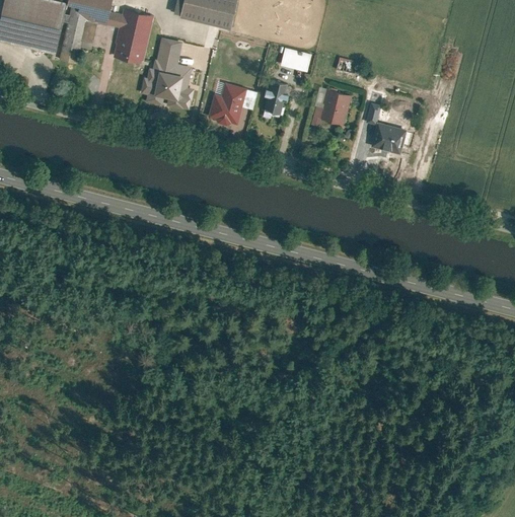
[(69,3),(57,0),(5,0),(0,21),(0,40),(56,53),(69,3)]
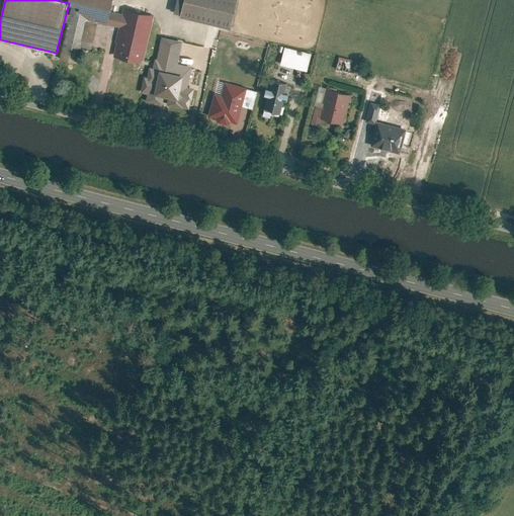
[(69,0),(69,3),(71,3),(86,7),(83,20),(106,25),(109,11),(112,0),(69,0)]
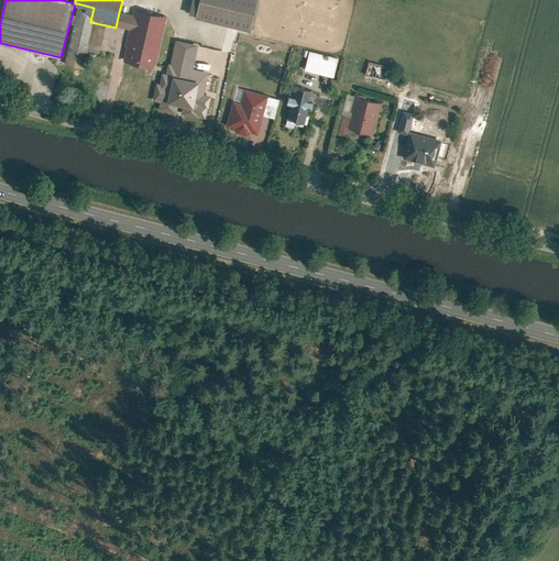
[(193,0),(189,14),(196,15),(199,0),(193,0)]
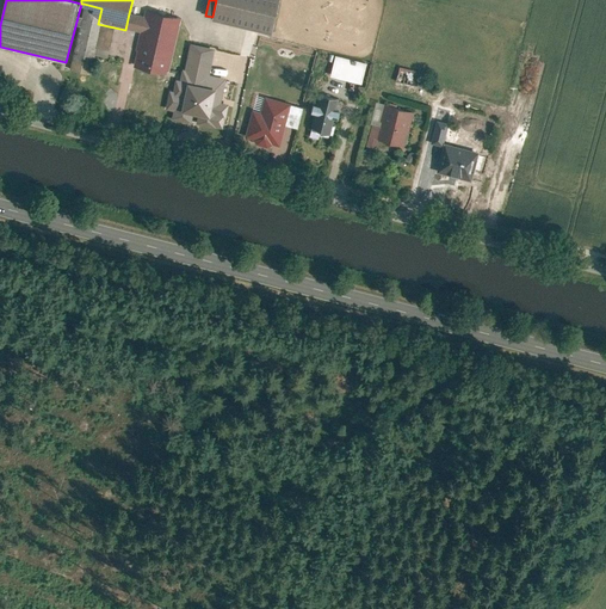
[(279,0),(216,0),(212,17),(212,19),(271,34),(279,0)]
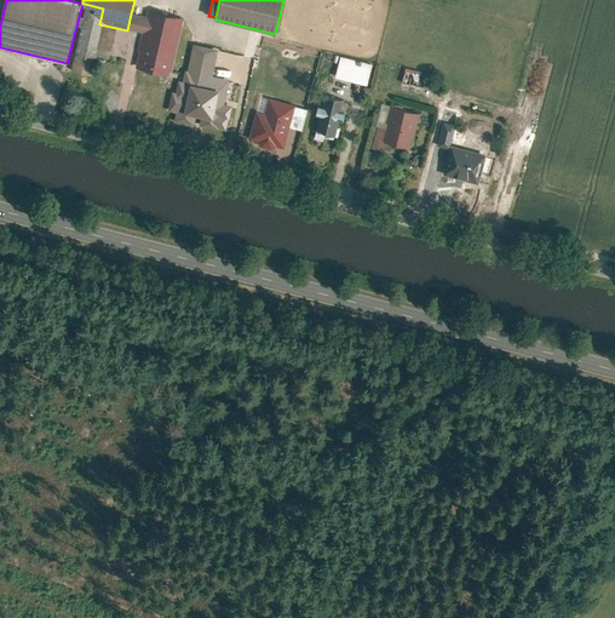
[(85,4),(70,64),(88,69),(99,24),(103,9),(85,4)]
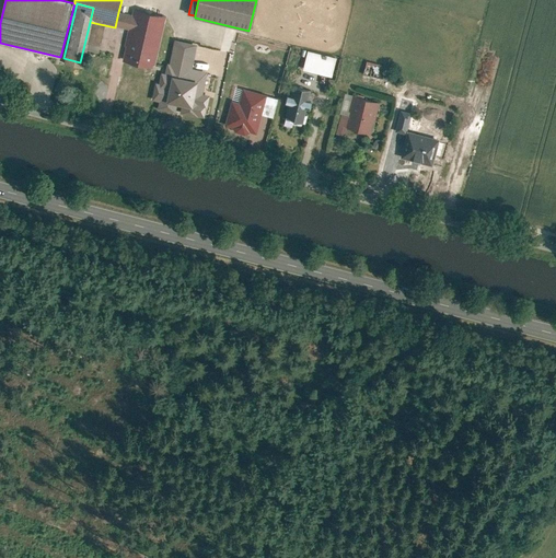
[(135,94),(151,99),(155,80),(149,79),(164,19),(131,10),(130,15),(127,31),(122,51),(124,53),(115,86),(128,90),(129,83),(137,84),(135,94)]
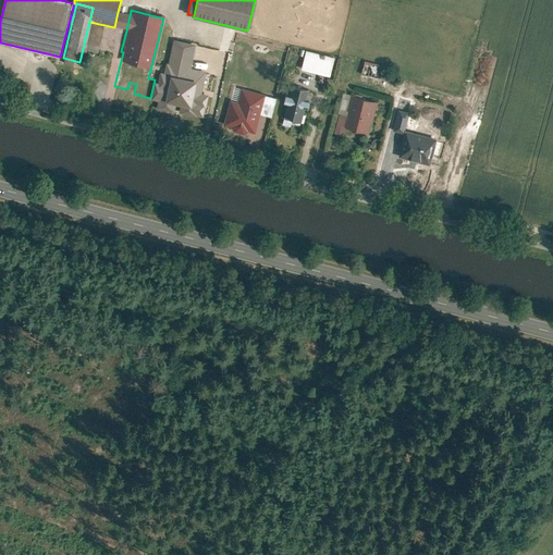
[(126,31),(130,15),(118,12),(114,27),(126,31)]
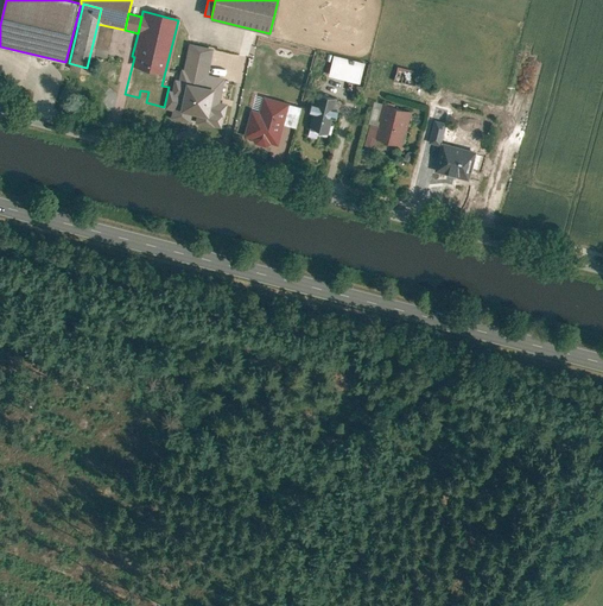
[(362,62),(332,56),(328,76),(357,83),(362,62)]
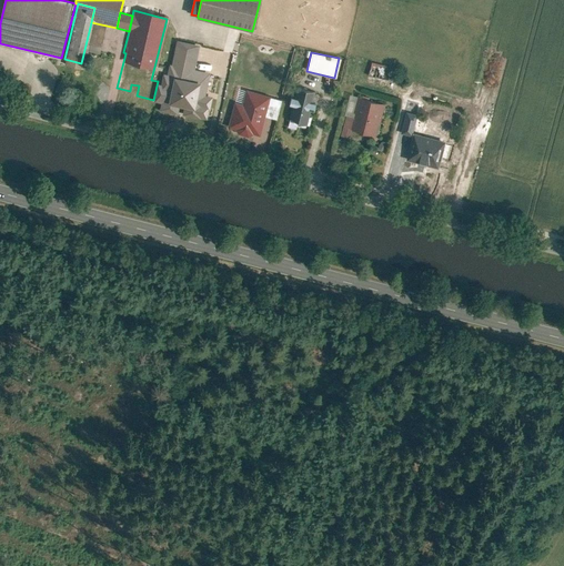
[(214,69),(179,60),(167,112),(203,120),(214,69)]
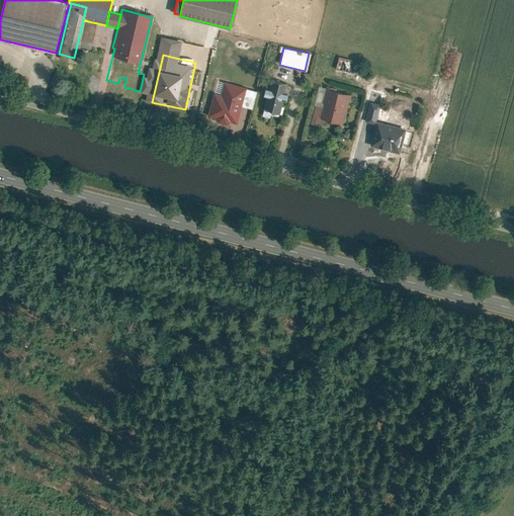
[(354,61),(337,57),(334,70),(351,74),(354,61)]
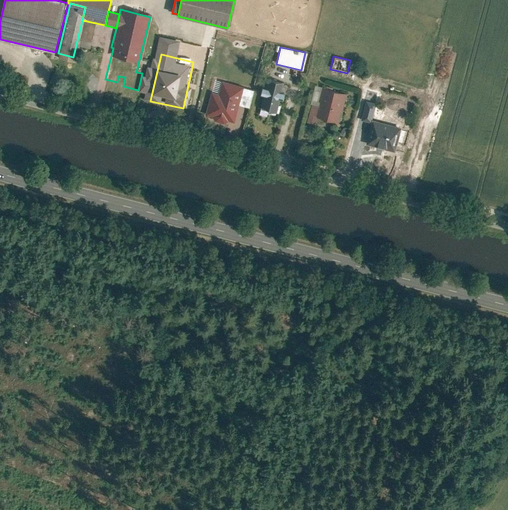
[(283,83),(268,79),(266,86),(264,86),(262,94),(264,95),(261,108),(276,111),(279,99),(284,100),(286,91),(281,90),(283,83)]
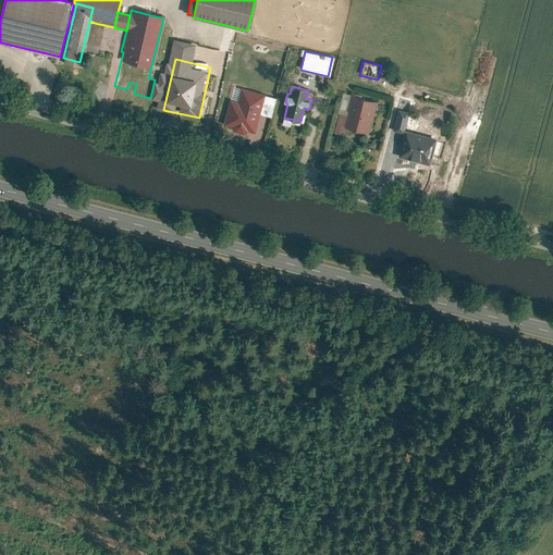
[(261,96),(233,88),(223,127),(250,135),(261,96)]
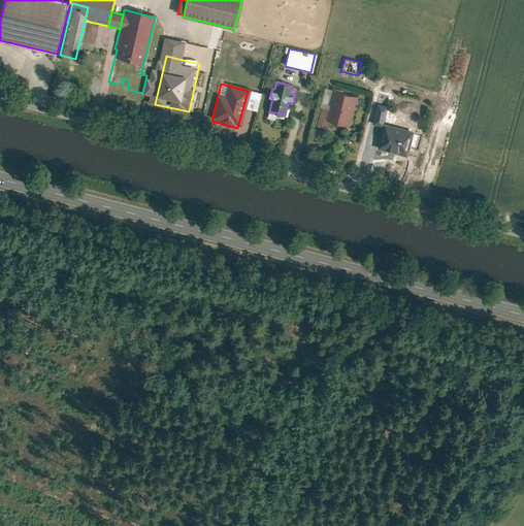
[(355,98),(333,93),(329,110),(326,122),(348,127),(355,98)]
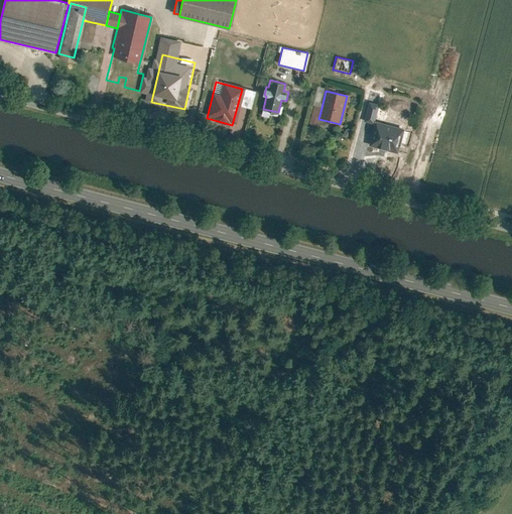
[(368,91),(366,99),(375,102),(377,93),(368,91)]
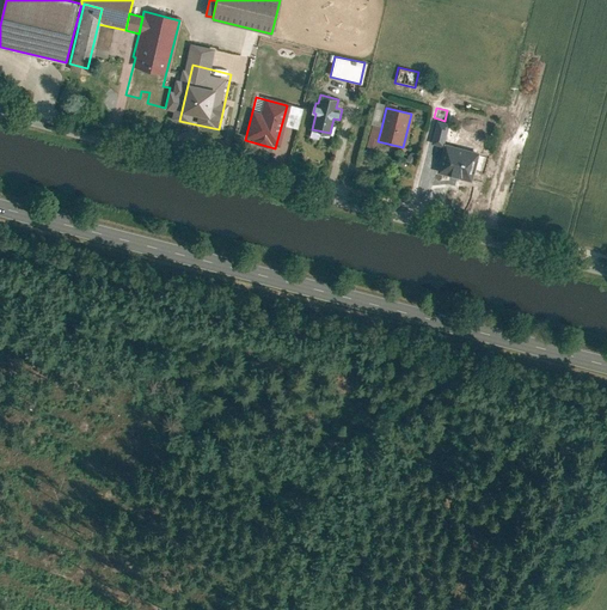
[(447,126),(436,122),(430,145),(441,147),(447,126)]
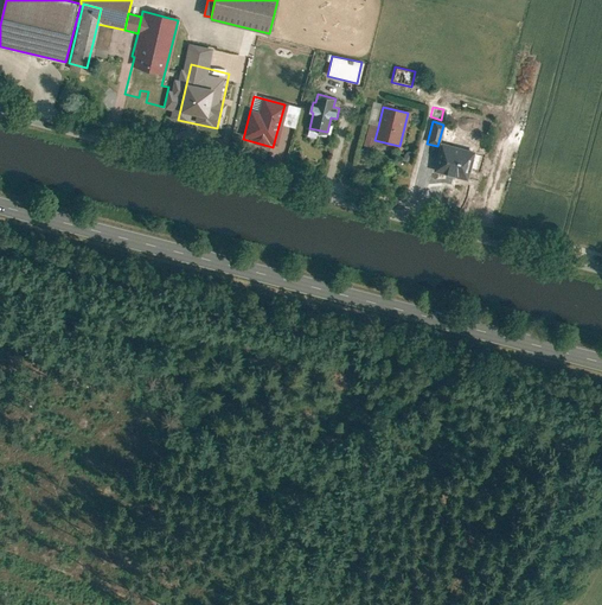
[(366,125),(362,146),(372,148),(375,140),(378,127),(366,125)]
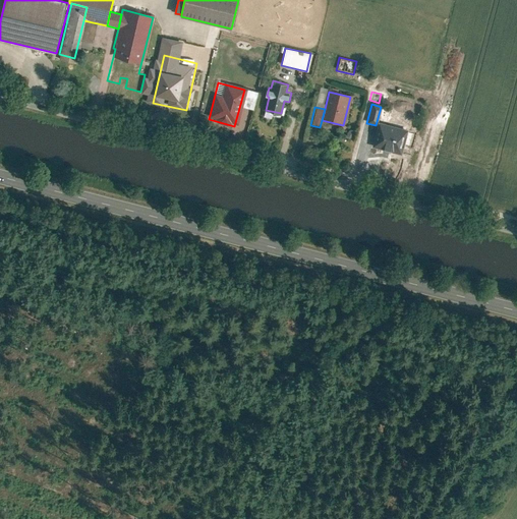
[(406,130),(378,122),(371,148),(400,155),(406,130)]
